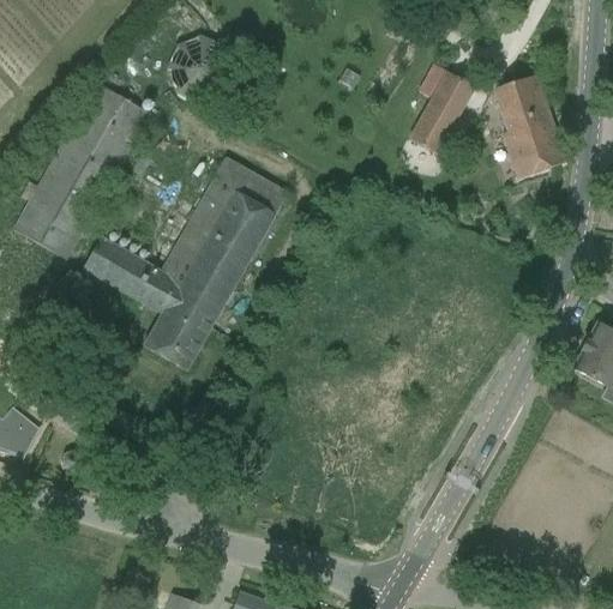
[(226,91),(235,67),(224,43),(200,32),(176,43),(167,67),(176,91),(202,102),(226,91)]
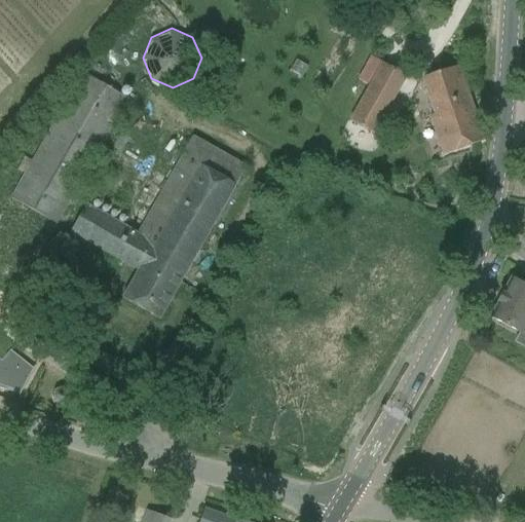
[(349,116),(375,131),(407,74),(381,60),(371,53),(359,75),(369,81),(349,116)]
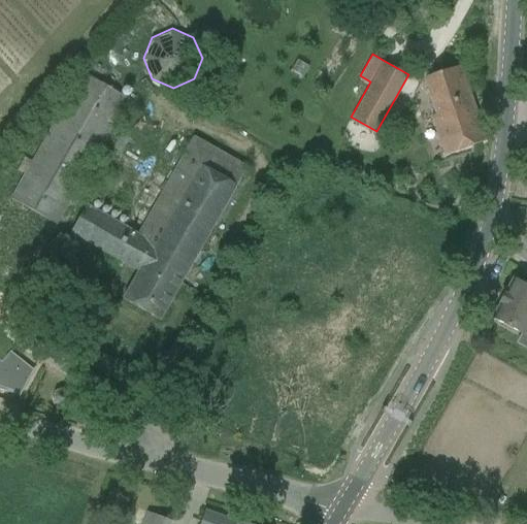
[(485,138),(460,63),(424,75),(436,112),(432,113),(446,152),(485,138)]
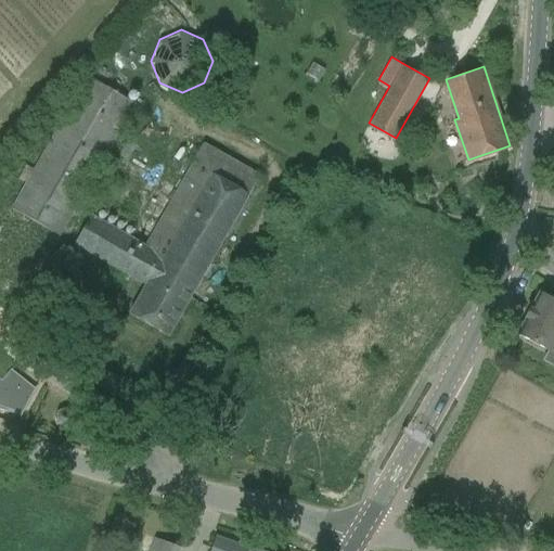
[(134,102),(88,75),(12,206),(60,233),(99,166),(134,102)]
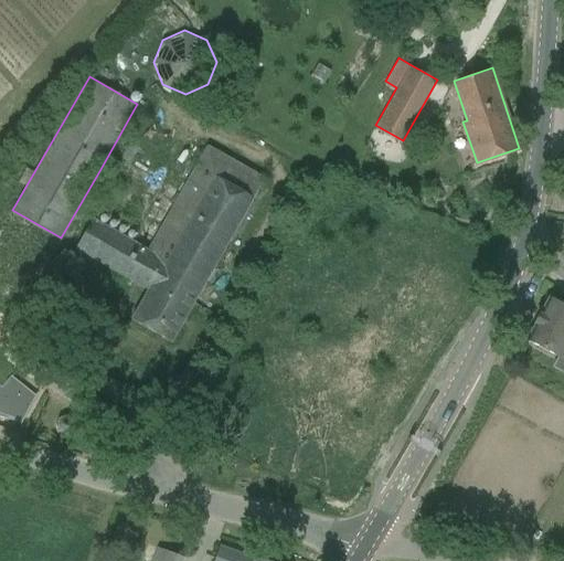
[(149,246),(93,215),(76,245),(149,287),(132,317),(171,339),(254,196),(253,196),(264,177),(208,145),(149,246)]
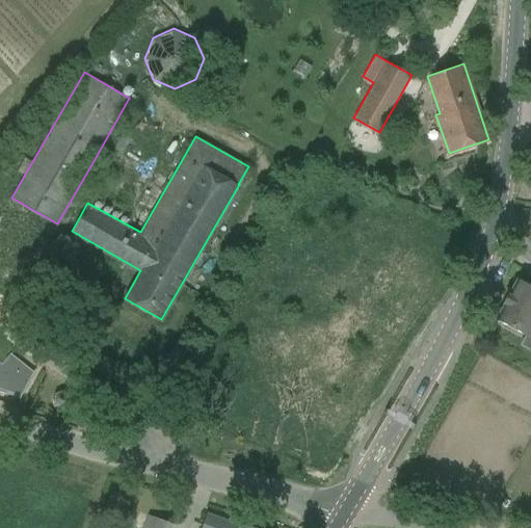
[(530,286),(516,279),(496,317),(525,333),(520,343),(530,349),(530,286)]
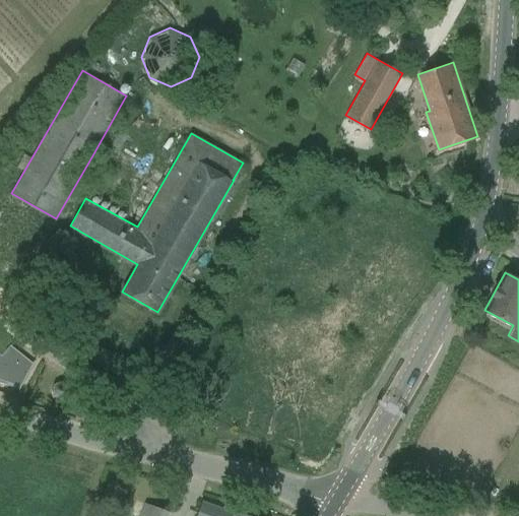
[(0,380),(19,386),(17,388),(18,389),(36,360),(35,359),(33,361),(11,342),(2,353),(0,351),(0,380)]
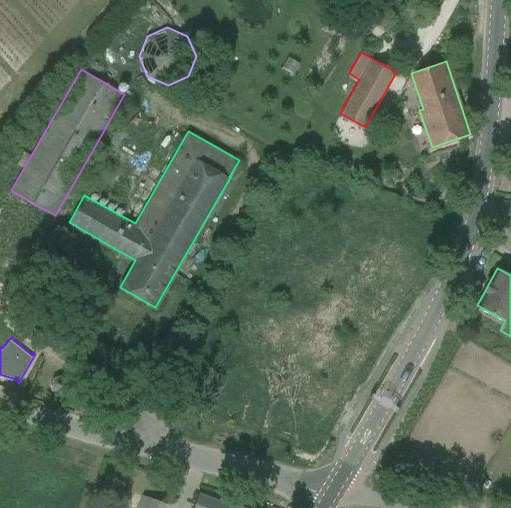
[(66,393),(68,390),(71,381),(60,376),(60,374),(58,374),(58,376),(55,377),(54,376),(52,377),(53,379),(52,381),(50,381),(50,383),(52,384),(53,386),(52,388),(54,389),(55,388),(66,393)]
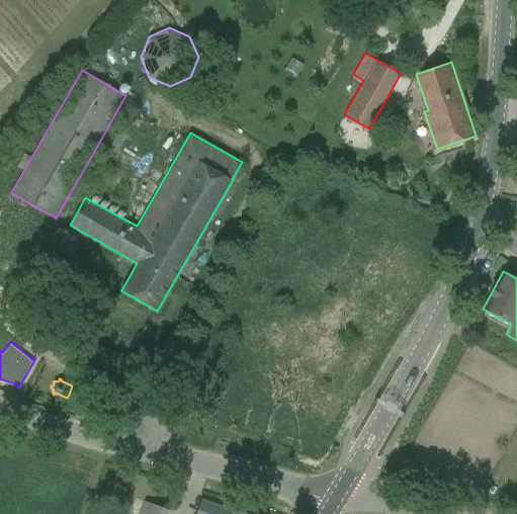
[(195,513),(246,513),(235,510),(201,498),(195,513)]
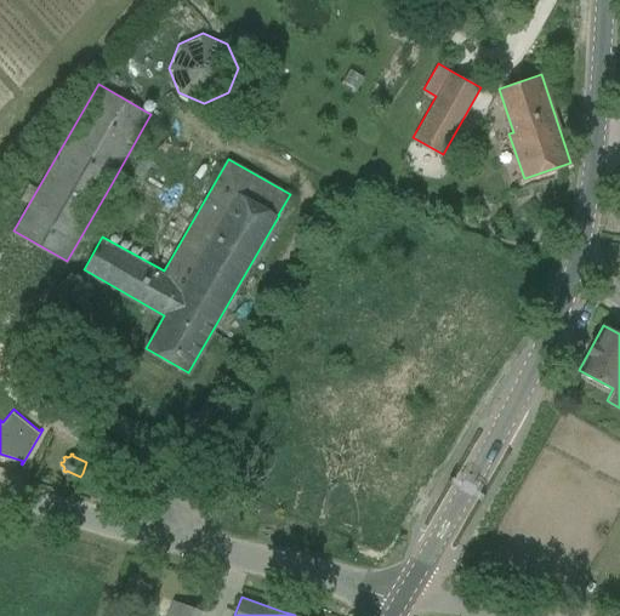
[(175,599),(168,615),(199,615),(203,609),(175,599)]
